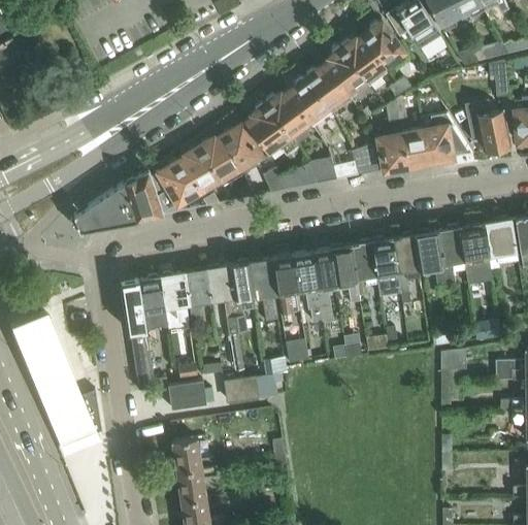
[(438,36),(416,0),(409,0),(384,15),(397,37),(406,31),(418,50),(438,36)]
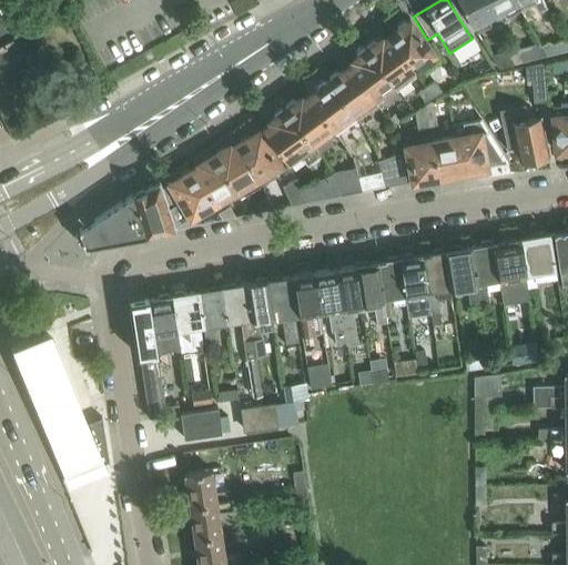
[(493,17),(483,0),(455,0),(470,28),(475,36),(490,28),(486,20),(493,17)]
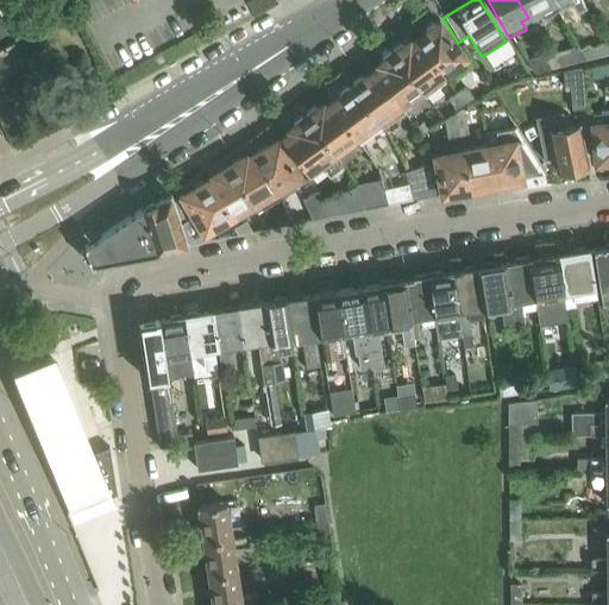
[(556,14),(548,0),(518,0),(528,18),(538,13),(541,21),(556,14)]
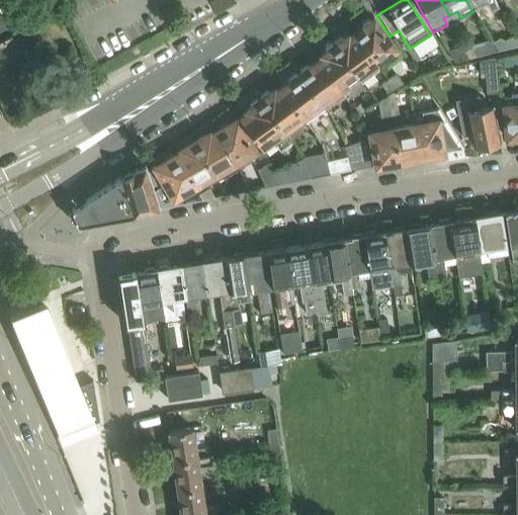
[(466,0),(472,12),(487,5),(491,13),(497,10),(492,0),(466,0)]
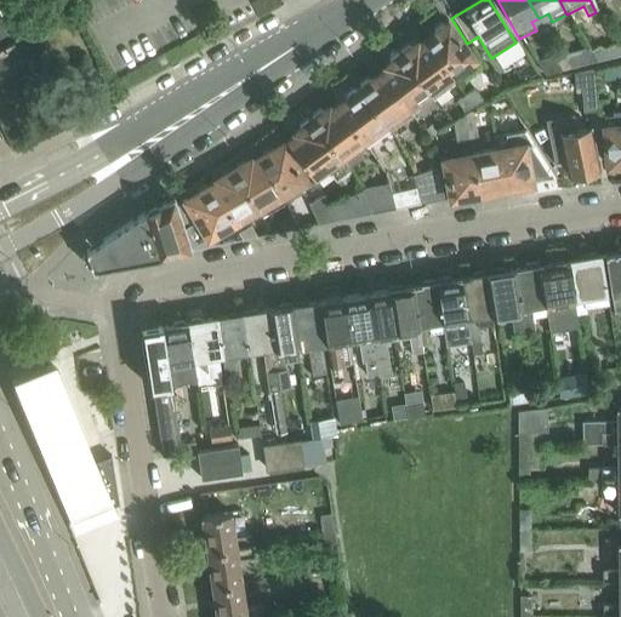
[(0,61),(16,53),(1,24),(3,22),(0,16),(0,69),(1,69),(0,66),(0,61)]
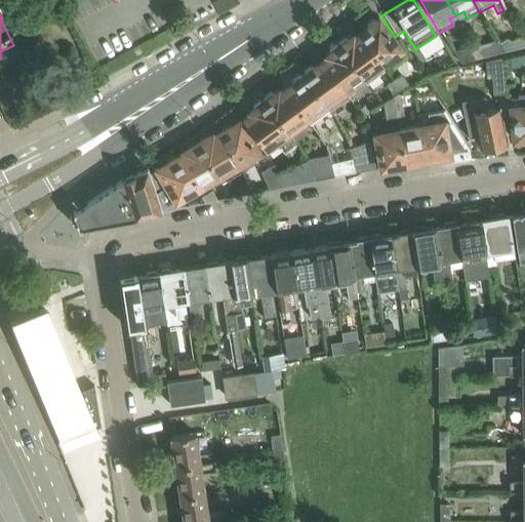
[(400,53),(377,23),(358,36),(381,68),(387,64),(389,68),(402,57),(399,54),(400,53)]
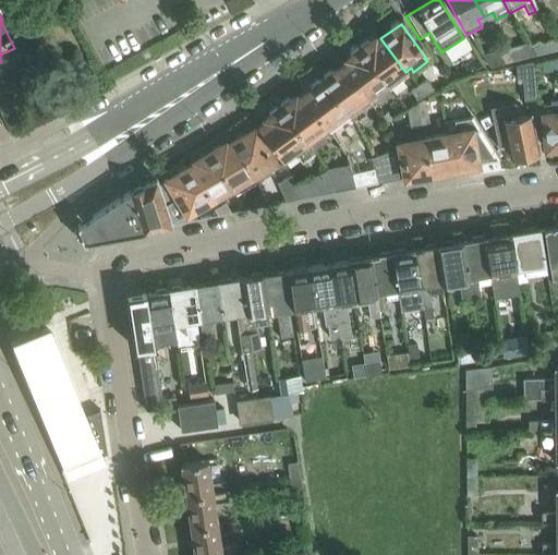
[(405,72),(380,38),(361,53),(388,91),(401,81),(398,77),(405,72)]
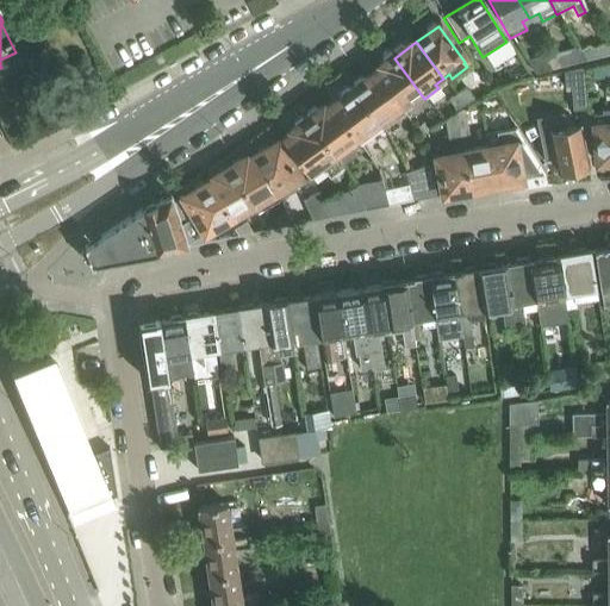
[(589,48),(582,51),(586,61),(587,62),(608,56),(609,56),(603,47),(595,50),(589,48)]
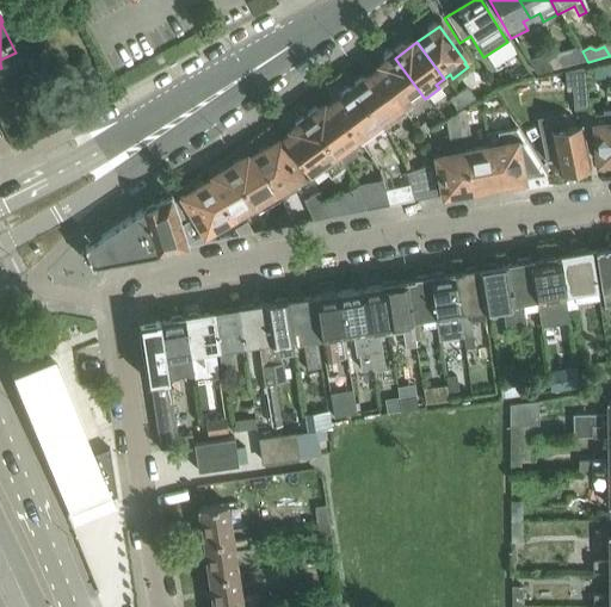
[(582,51),(554,59),(560,69),(587,62),(582,51)]
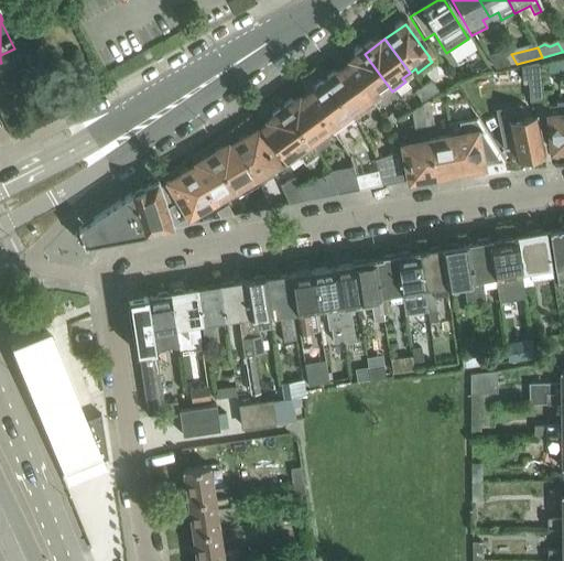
[(517,64),(511,54),(505,57),(502,53),(487,57),(495,71),(509,66),(517,64)]
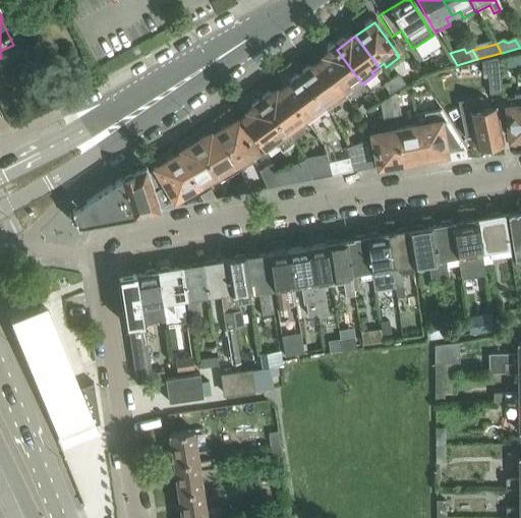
[(362,84),(337,50),(319,63),(341,95),(343,98),(362,84)]
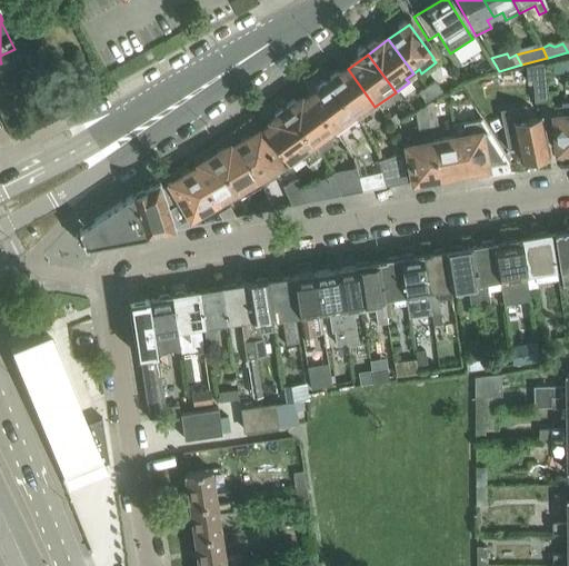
[(548,103),(545,63),(527,68),(528,82),(532,81),(535,105),(548,103)]
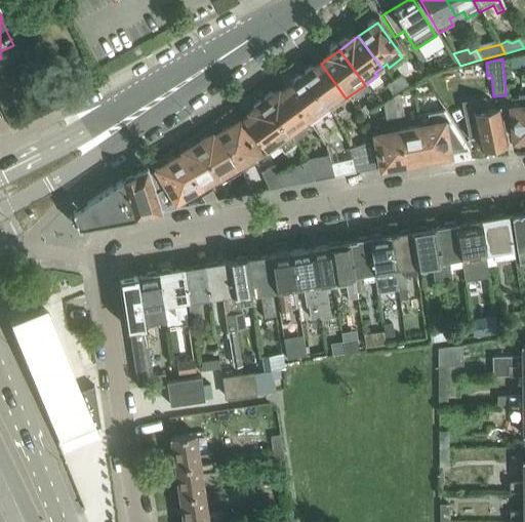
[(344,95),(321,64),(301,78),(328,113),(340,104),(337,99),(344,95)]
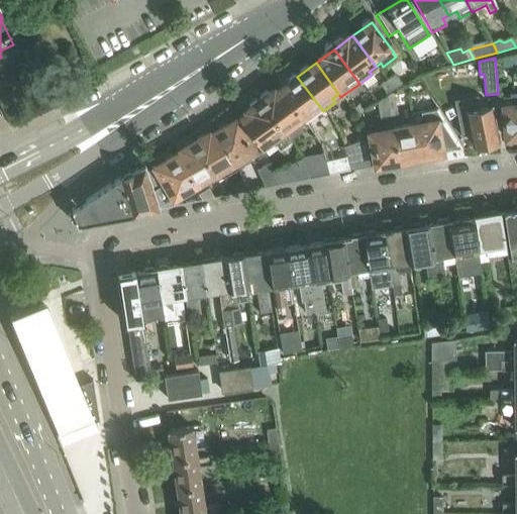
[(402,85),(395,75),(388,80),(395,89),(402,85)]
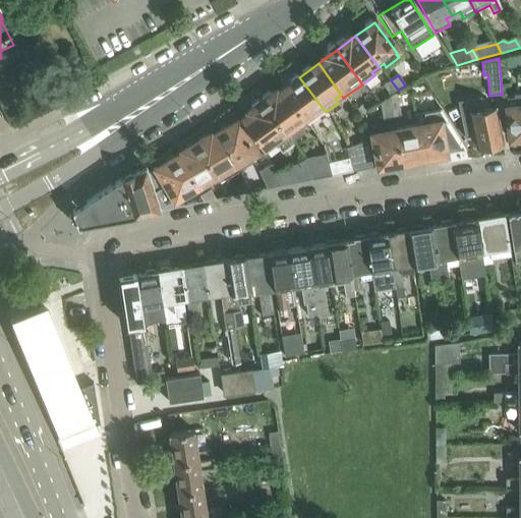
[(326,112),(299,77),(281,91),(304,122),(302,123),(305,126),(326,112)]
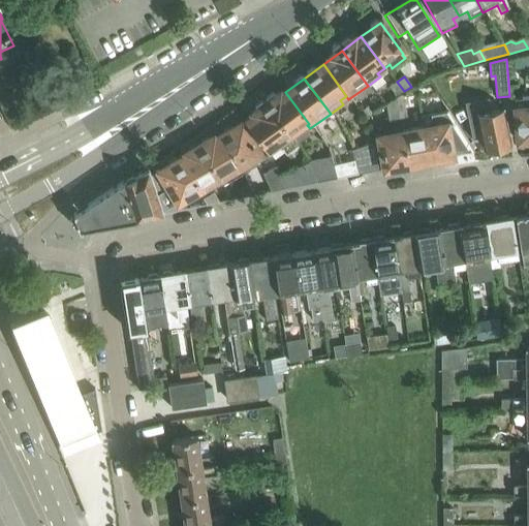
[(396,96),(404,91),(397,82),(390,87),(396,96)]
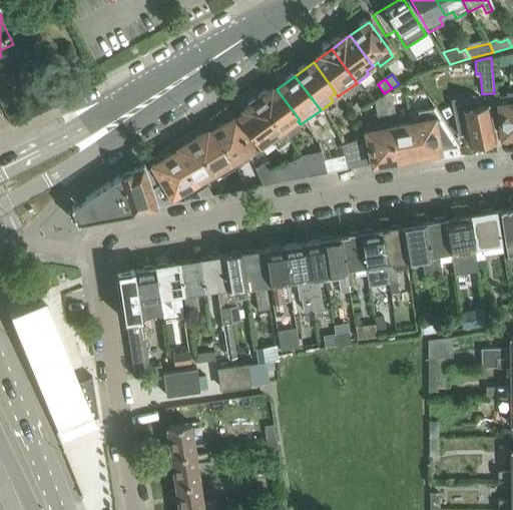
[(300,120),(277,89),(259,103),(287,141),(288,140),(299,132),(294,124),(298,121),(300,120)]
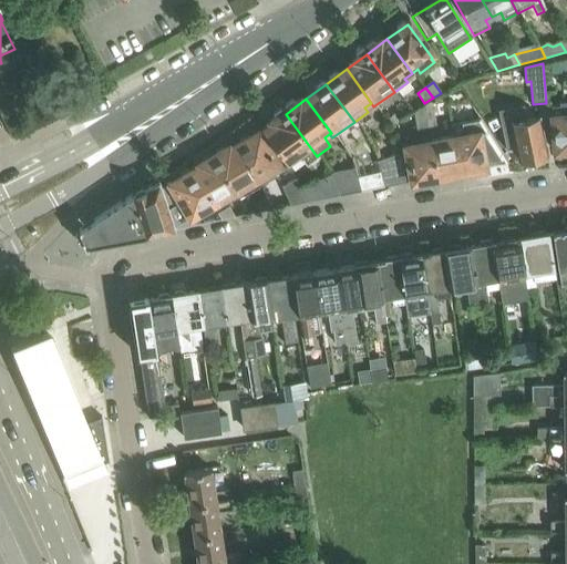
[(437,129),(432,103),(422,109),(425,131),(437,129)]
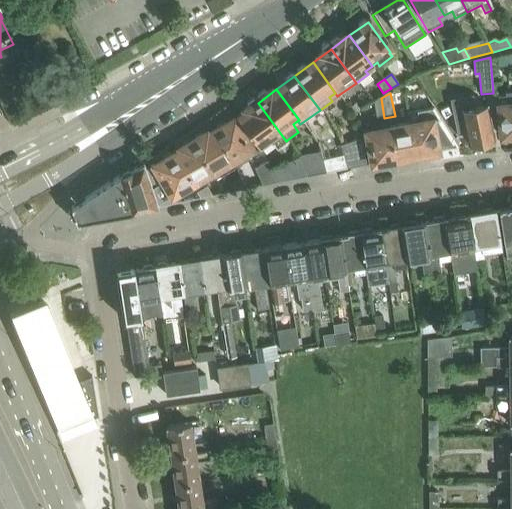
[(511,93),(507,94),(507,97),(497,98),(500,139),(511,138),(511,139),(511,93)]
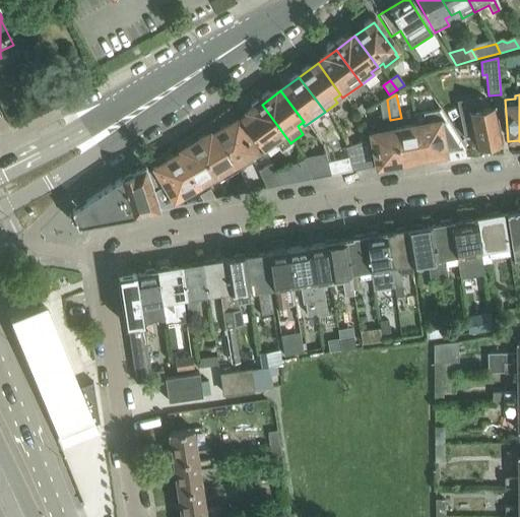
[(479,99),(457,104),(464,137),(473,136),(476,148),(488,146),(488,148),(491,149),(496,148),(498,146),(497,144),(501,143),(493,108),(481,110),(479,99)]
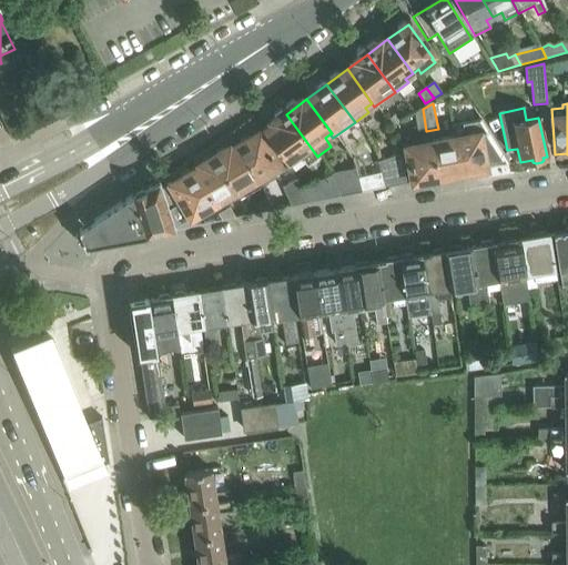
[(426,131),(423,109),(415,113),(418,132),(426,131)]
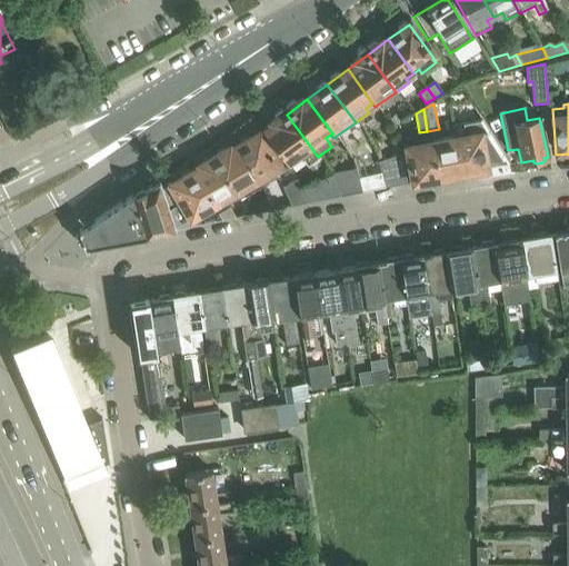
[(318,157),(287,115),(261,132),(287,167),(298,158),(306,168),(320,157),(319,156),(318,157)]
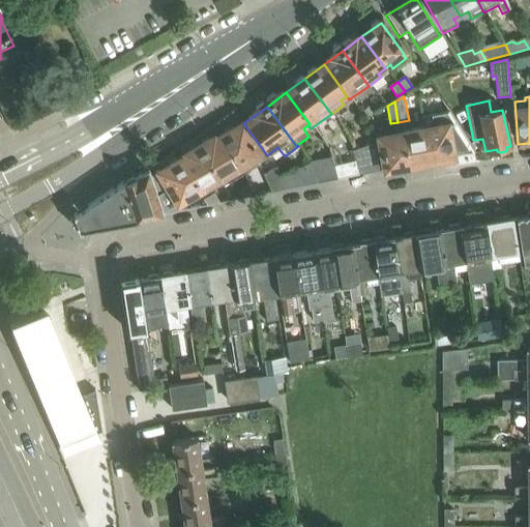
[(367,119),(374,114),(369,107),(361,112),(367,119)]
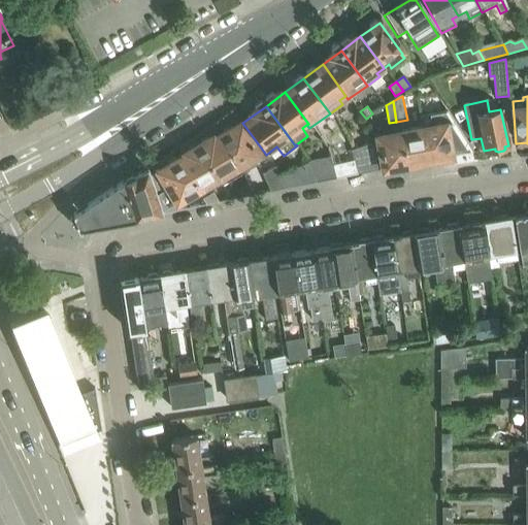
[(473,152),(448,111),(420,117),(421,126),(428,162),(438,160),(438,163),(455,160),(454,155),(473,152)]
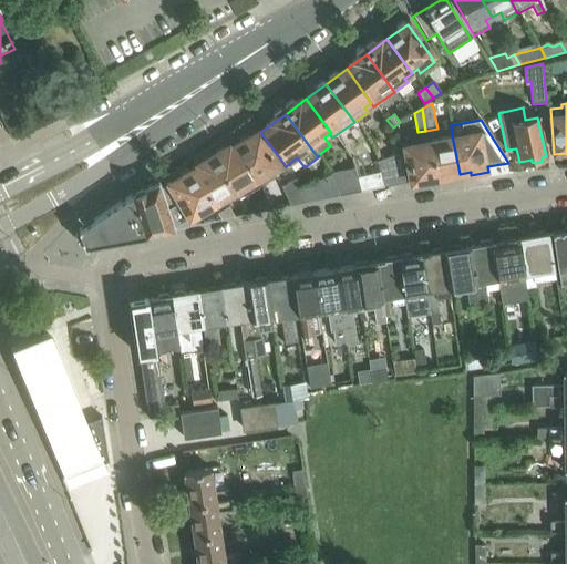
[(277,171),(254,132),(233,144),(256,184),(254,185),(256,188),(274,178),(271,174),(277,171)]
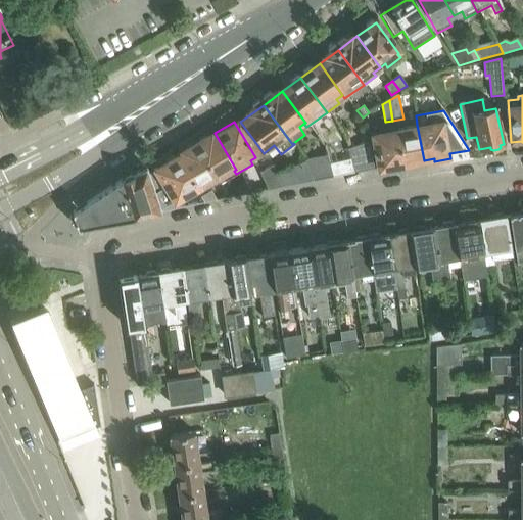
[(424,160),(417,125),(394,129),(401,164),(412,162),(412,166),(423,163),(422,160),(424,160)]
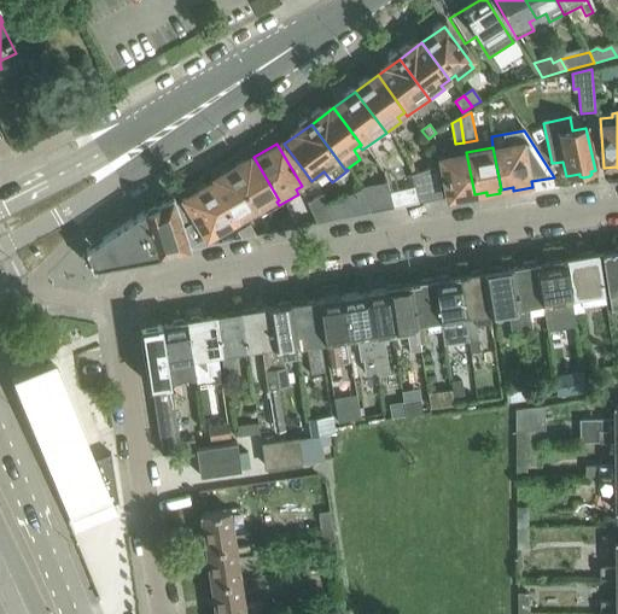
[(474,194),(466,152),(438,158),(447,203),(464,200),(464,197),(474,194)]
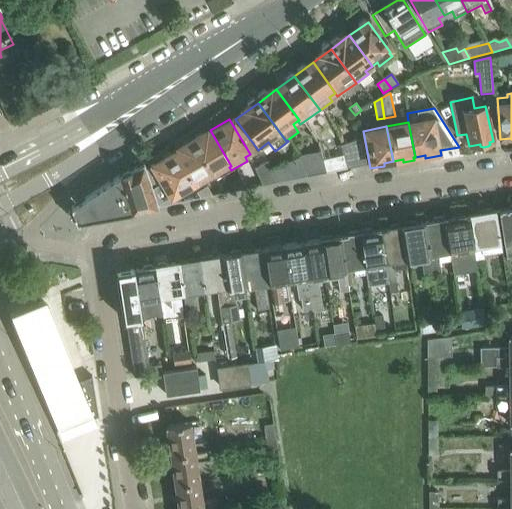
[(231,166),(210,130),(207,131),(206,129),(190,139),(212,177),(211,177),(213,181),(227,173),(225,169),(229,167),(231,166)]
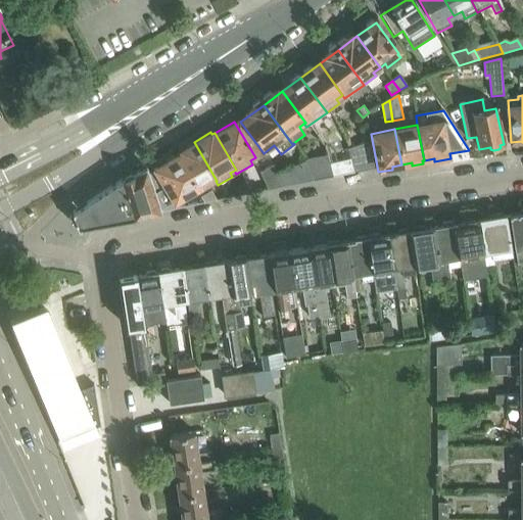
[(217,181),(194,142),(178,152),(179,154),(176,155),(197,192),(216,181),(217,181)]
